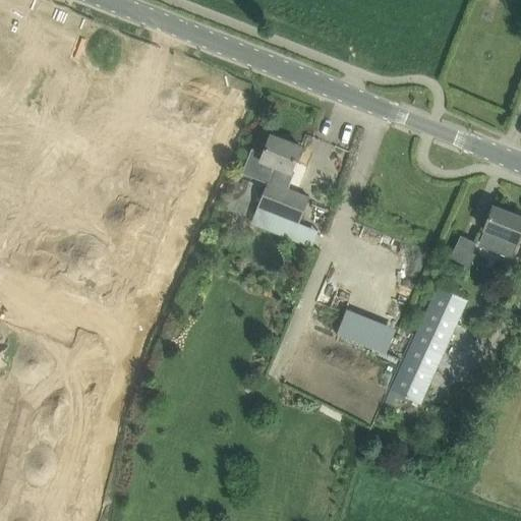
[(301,147),(271,134),(264,153),(253,149),(244,174),(268,183),(258,207),(299,224),(310,196),(284,185),(290,171),(291,171),(301,147)]
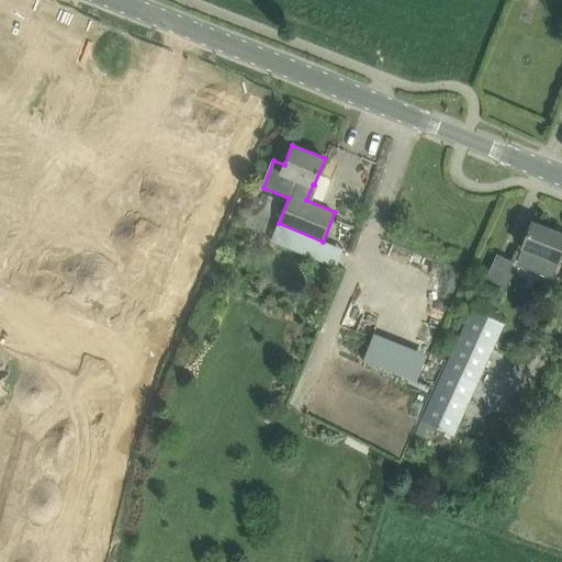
[(516,262),(538,271),(553,277),(561,254),(561,232),(532,221),(516,262)]
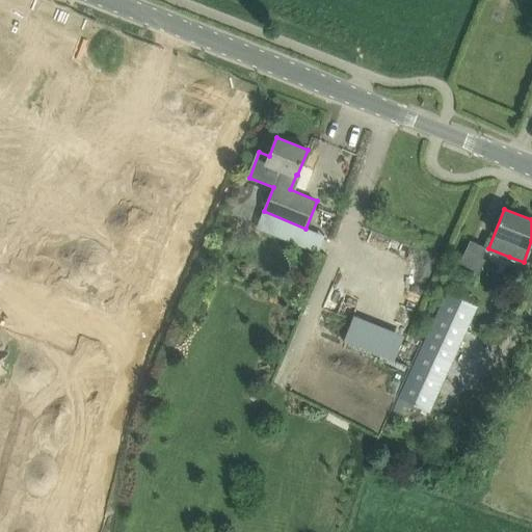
[(471,240),(459,265),(479,273),(485,259),(482,257),(486,247),(471,240)]
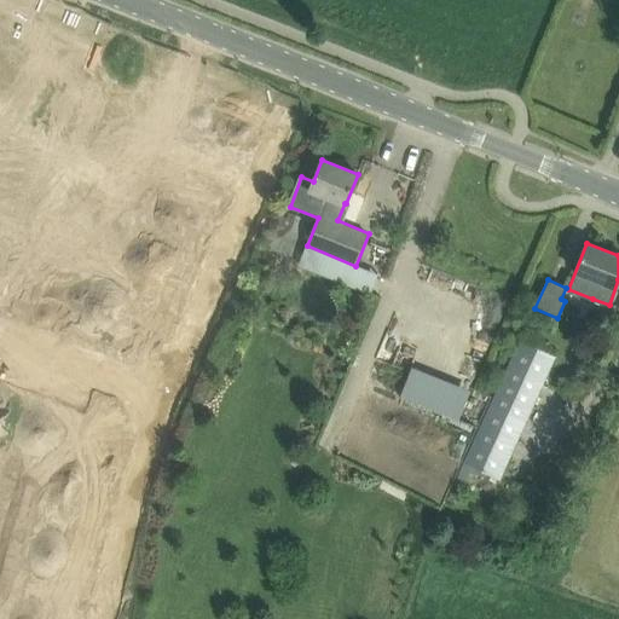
[(501,479),(555,356),(519,340),(464,463),(501,479)]
